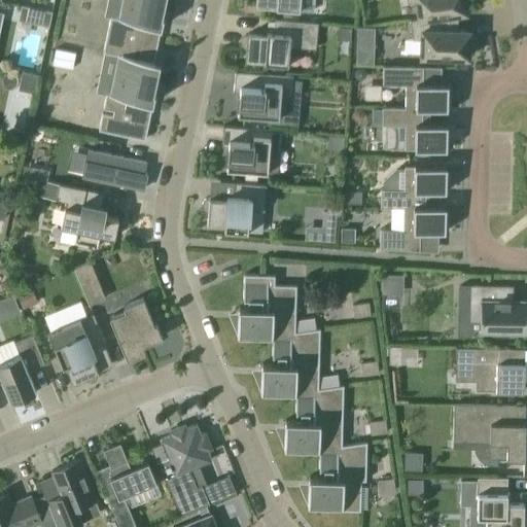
[(162,0),(121,0),(118,16),(111,15),(104,51),(118,55),(118,54),(154,61),(164,15),(159,14),(162,0)]
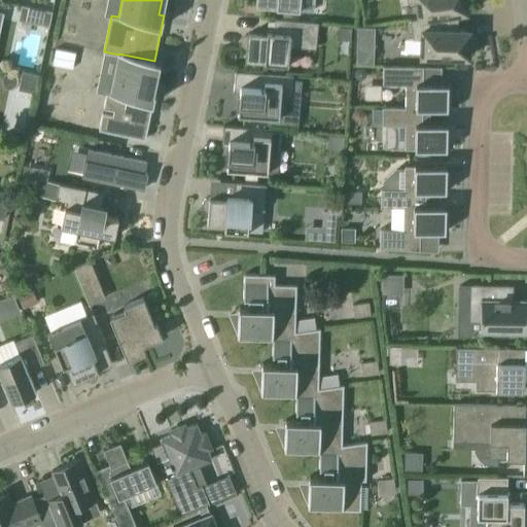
[(258,0),(259,2),(277,3),(276,7),(300,9),(301,0),(258,0)]
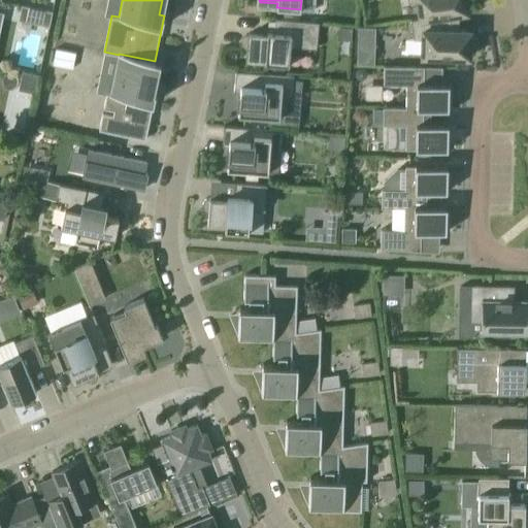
[(421,18),(441,14),(467,10),(465,0),(407,0),(408,1),(419,1),(421,18)]
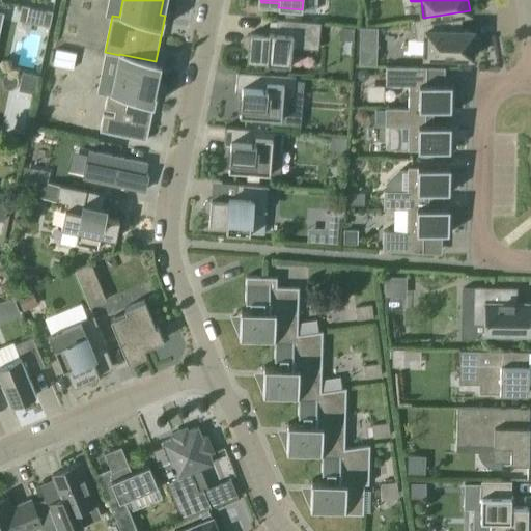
[(50,25),(53,10),(23,4),(20,19),(50,25)]
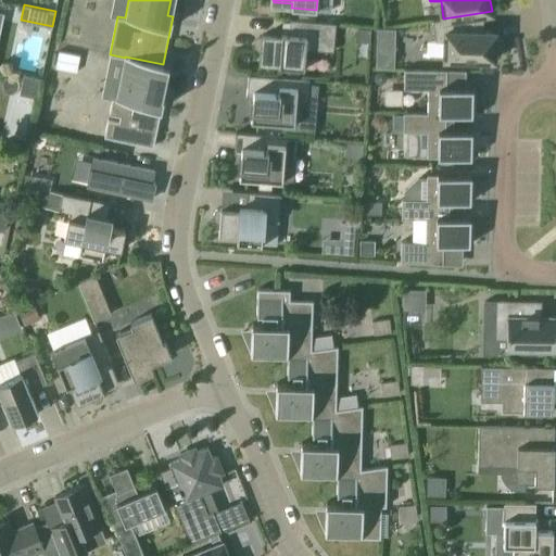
[(467,32),(466,23),(465,15),(443,19),(432,20),(436,40),(445,41),(445,58),(494,60),(495,32),(467,32)]
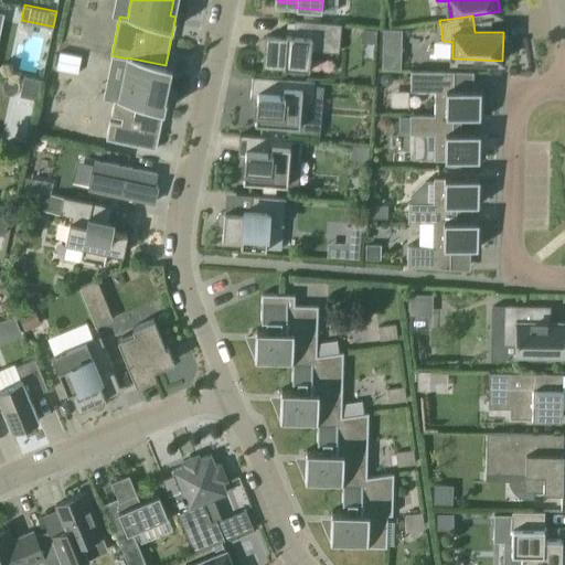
[(264,51),(266,51),(265,61),(284,63),(284,66),(309,68),(310,49),(316,48),(339,50),(341,23),(295,20),(294,34),(286,33),(286,38),(267,36),(264,36),(263,36),(260,39),(260,40),(259,41),(259,42),(259,43),(259,45),(259,46),(260,48),(260,49),(262,50),(264,51)]
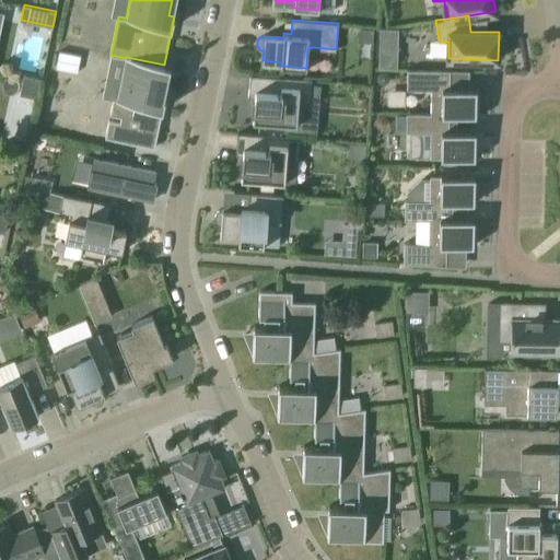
[(359,27),(359,42),(373,42),(374,28),(359,27)]
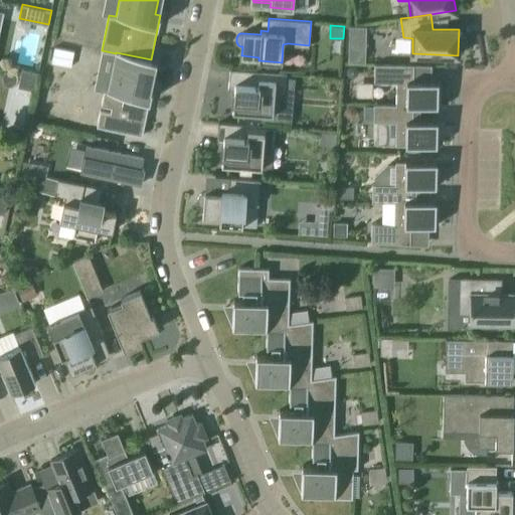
[(366,44),(349,44),(348,61),(365,62),(366,44)]
